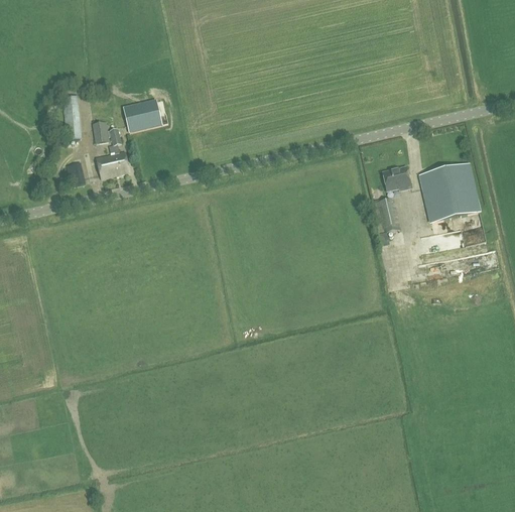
[(76,94),(62,96),(68,137),(81,136),(76,94)]
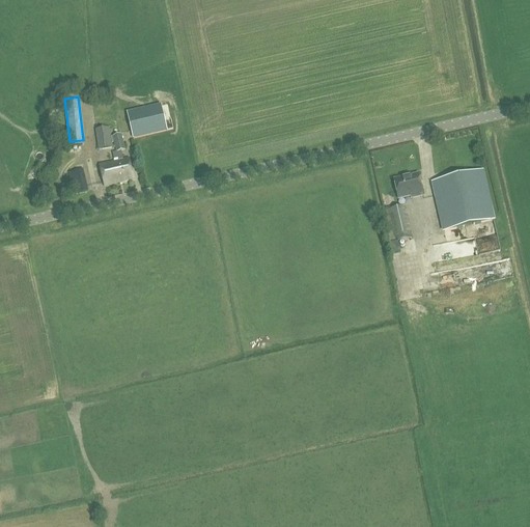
[(132,135),(166,127),(160,102),(127,110),(132,135)]
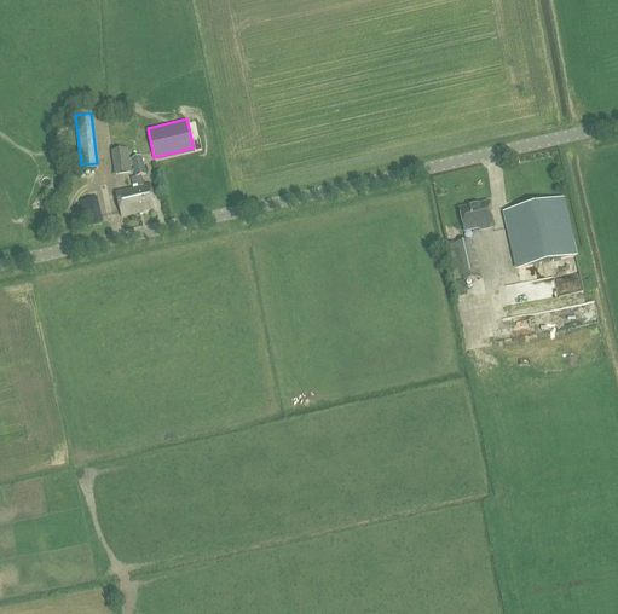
[(130,168),(126,144),(109,146),(113,171),(130,168)]
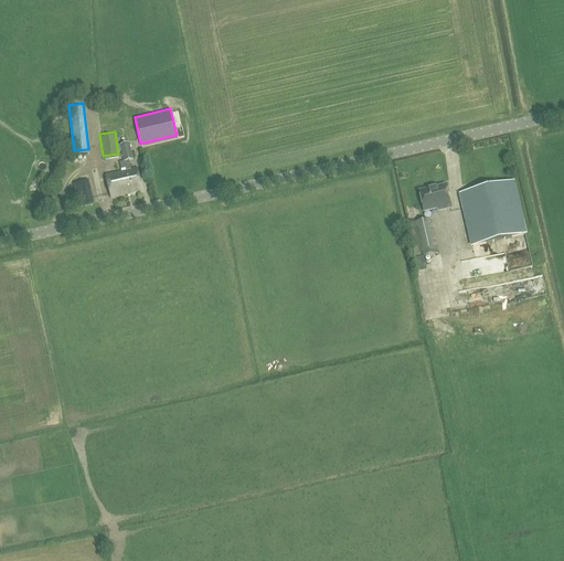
[(130,165),(128,157),(132,156),(128,139),(118,141),(123,157),(118,158),(120,168),(130,165)]
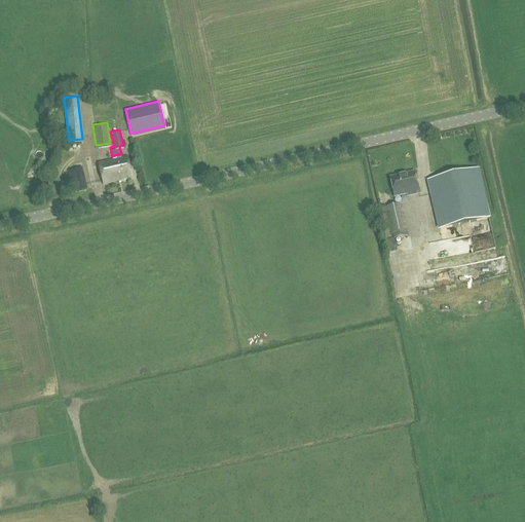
[(126,152),(121,153),(112,156),(97,159),(102,181),(132,174),(126,152)]
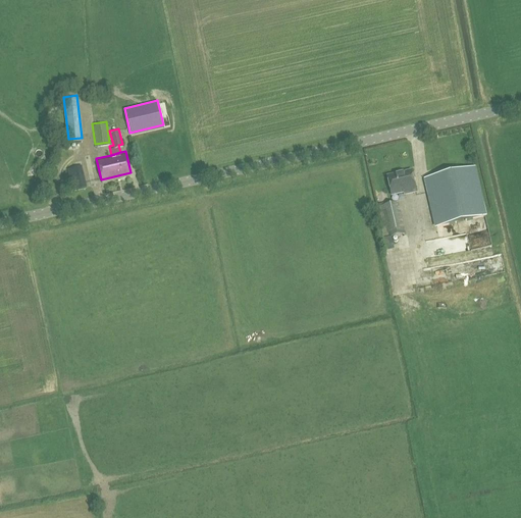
[(71,188),(86,185),(81,162),(65,165),(71,188)]
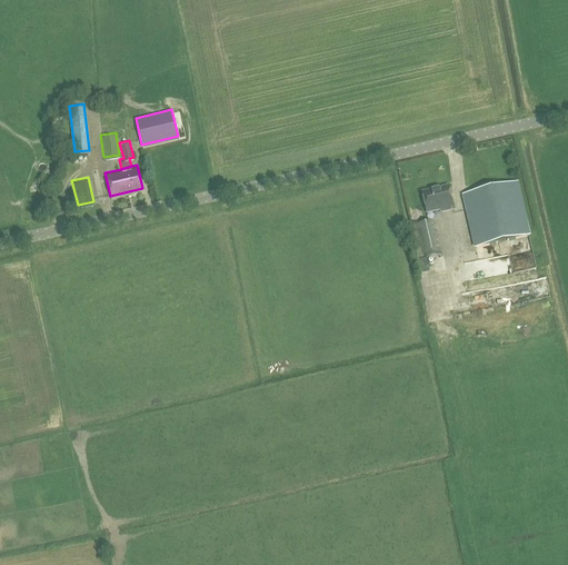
[(475,244),(527,231),(515,179),(462,191),(475,244)]
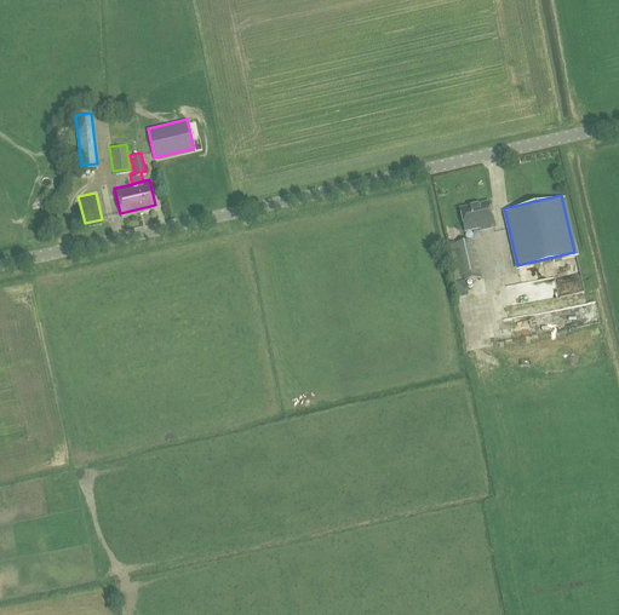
[(458,205),(463,225),(479,223),(480,226),(493,223),(487,199),(458,205)]
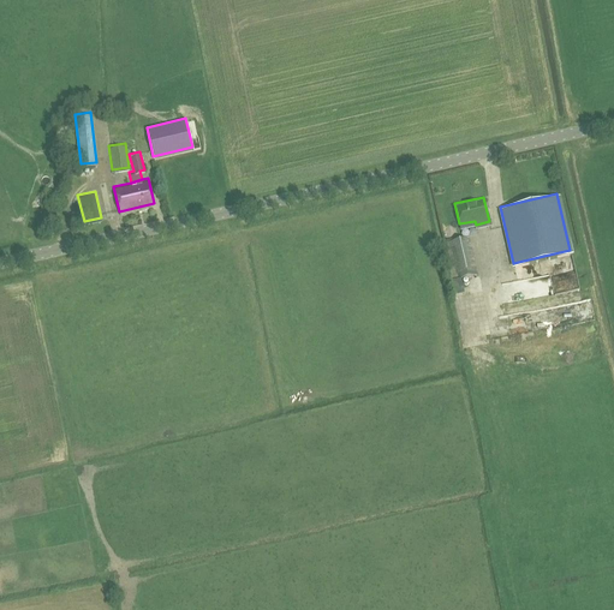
[(54,225),(59,216),(53,208),(42,208),(37,217),(43,226),(54,225)]
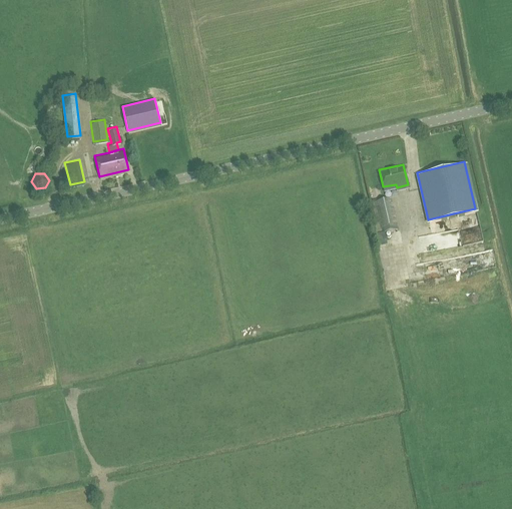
[(390,195),(374,198),(381,229),(397,226),(390,195)]
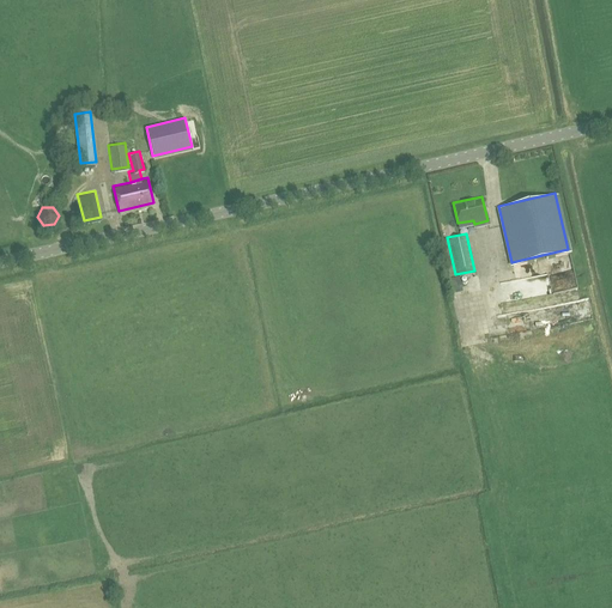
[(523,273),(527,287),(580,278),(577,263),(523,273)]
